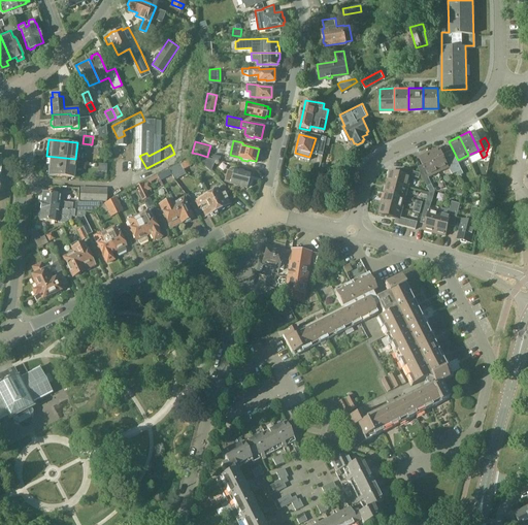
[(429,151),(438,169),(449,164),(439,145),(429,151)]
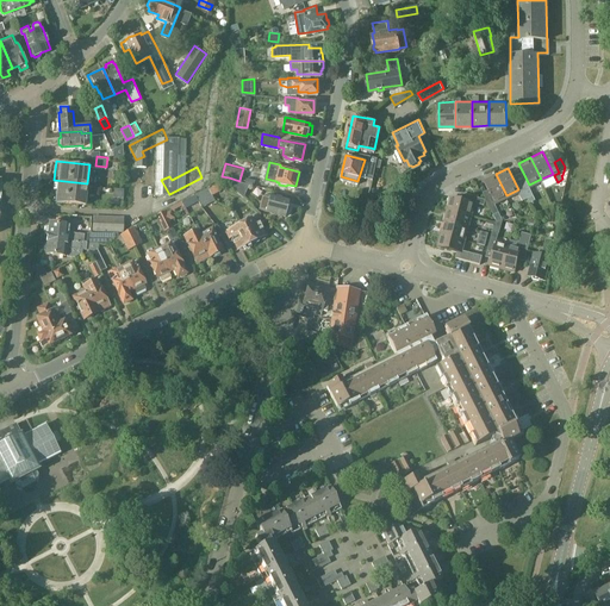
[(495,201),(506,195),(496,174),(484,180),(495,201)]
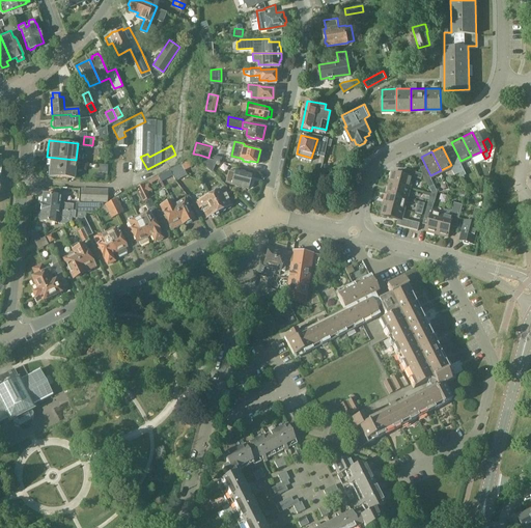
[(208,157),(208,158),(199,155),(199,159),(205,165),(212,170),(217,159),(208,157)]
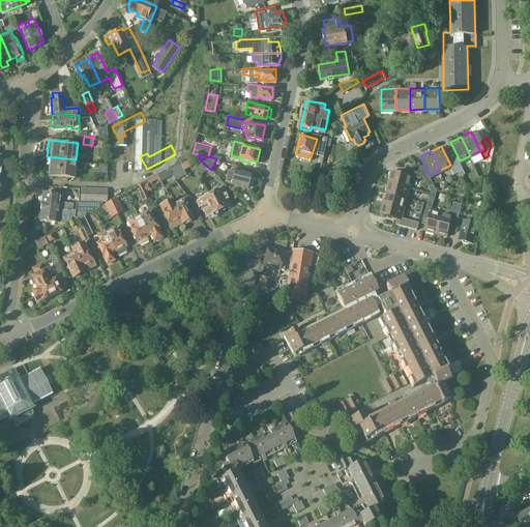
[(76,159),(47,156),(45,173),(74,176),(76,159)]
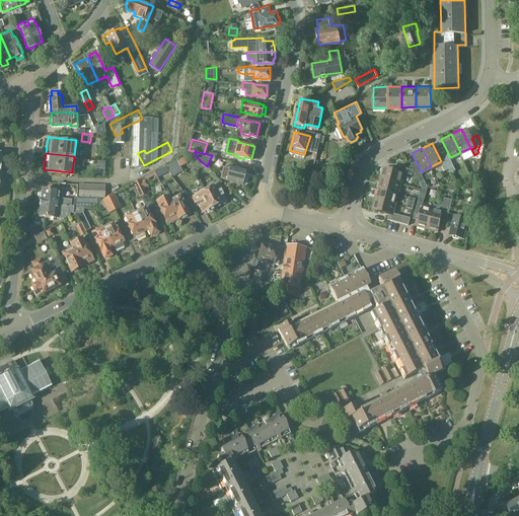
[(184,154),(177,158),(180,164),(188,160),(184,154)]
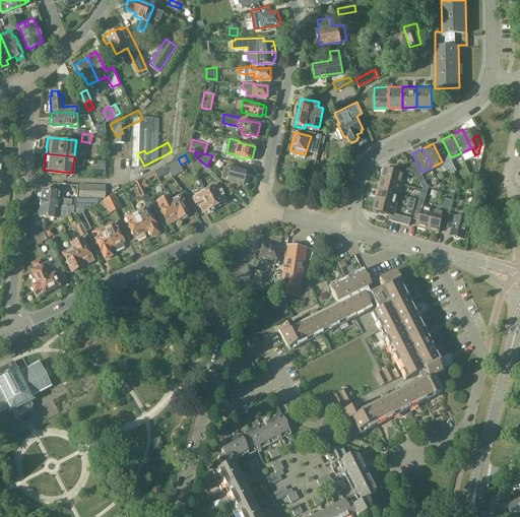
[(181,165),(178,158),(167,165),(173,175),(183,170),(181,165)]
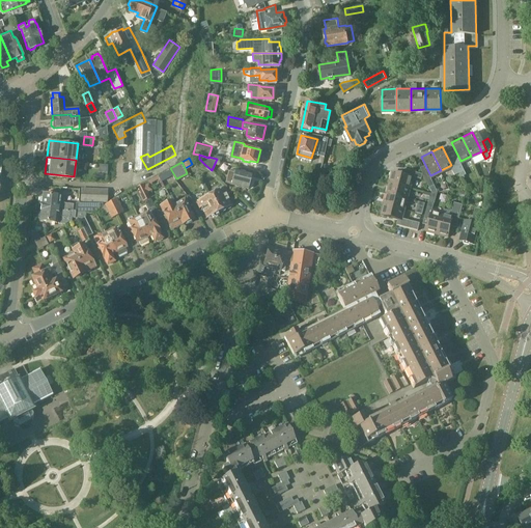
[(459,170),(462,174),(466,172),(462,163),(456,165),(459,170)]
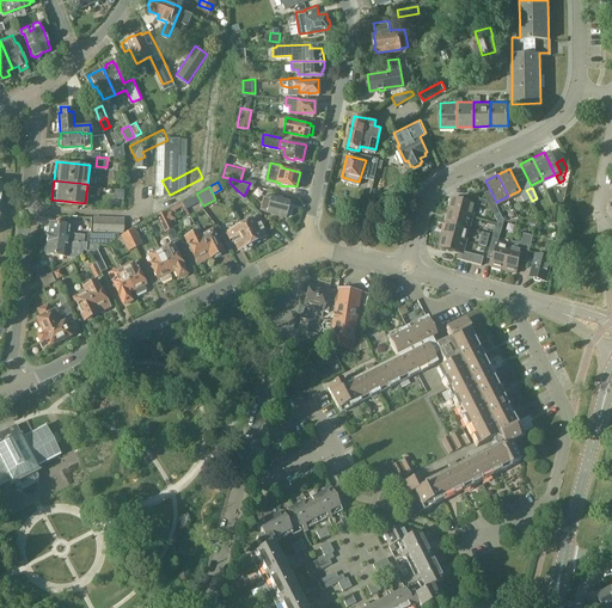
[(263,194),(259,207),(267,209),(286,214),(287,213),(288,212),(289,208),(288,207),(291,200),(270,194),(270,195),(270,196),(263,194)]
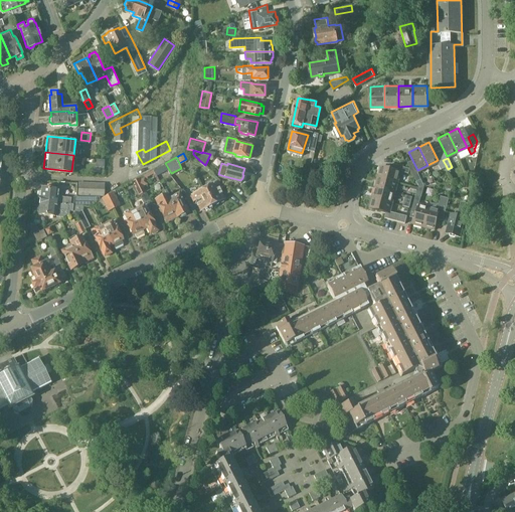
[(378,175),(398,180),(400,169),(381,164),(378,175)]
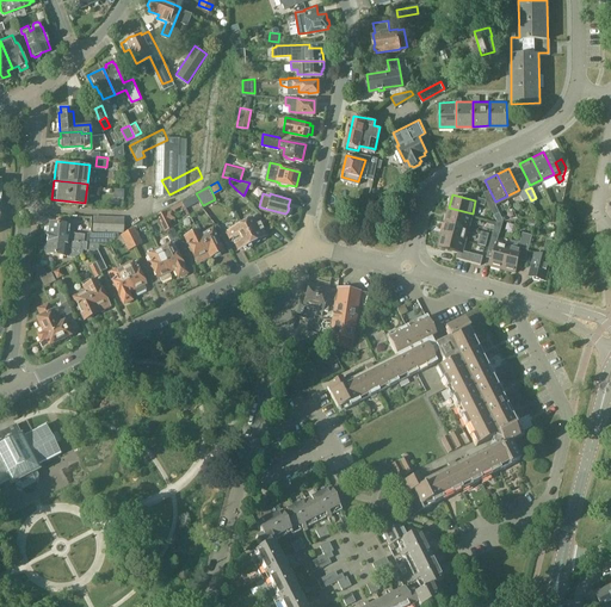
[(192,202),(190,196),(183,199),(186,205),(192,202)]
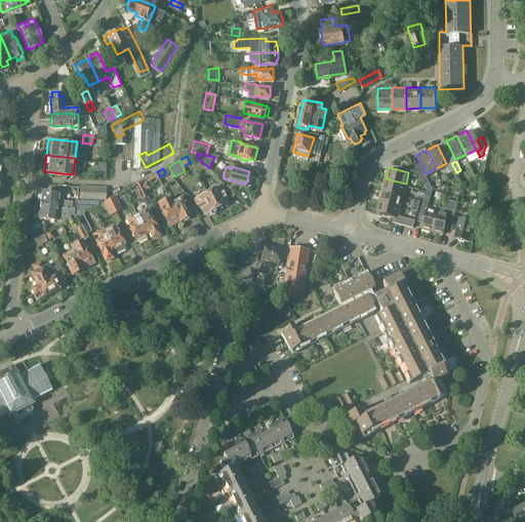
[(382,189),(403,194),(406,184),(386,178),(382,189)]
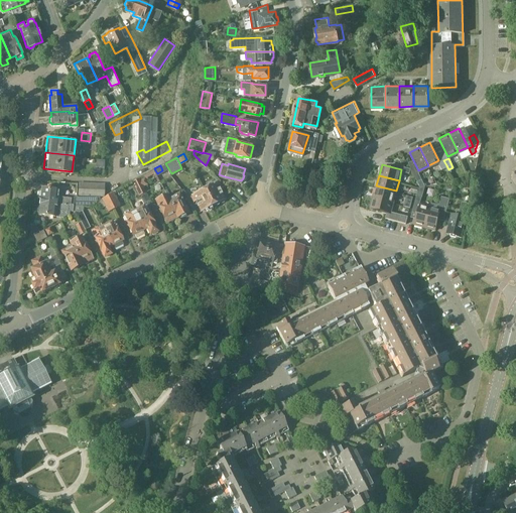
[(140,178),(139,176),(133,179),(136,184),(134,184),(138,194),(145,190),(143,184),(140,178)]
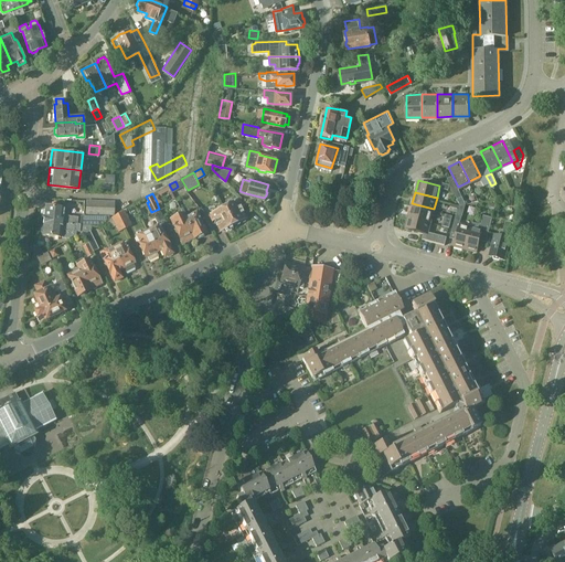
[(224,205),(233,223),(234,223),(237,224),(240,222),(241,220),(246,218),(241,205),(243,204),(240,198),(224,205)]
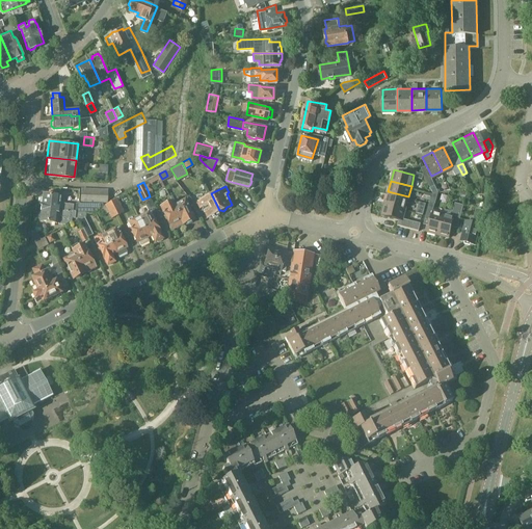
[(425,189),(423,196),(430,199),(432,191),(425,189)]
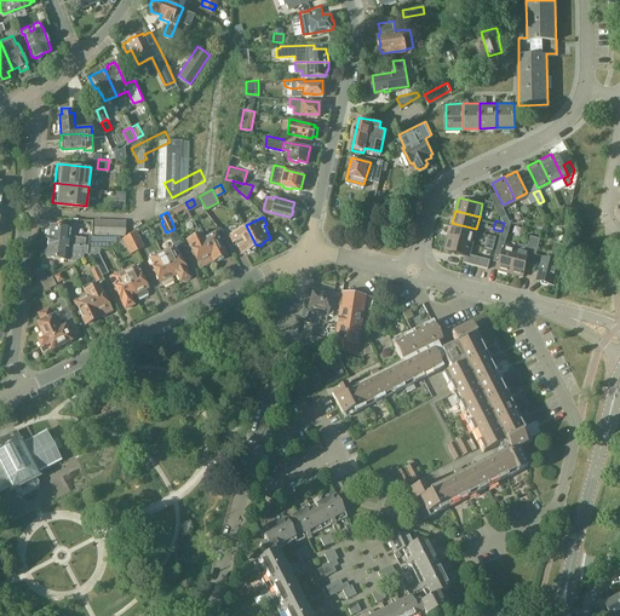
[(448,236),(472,241),(476,229),(452,223),(448,236)]
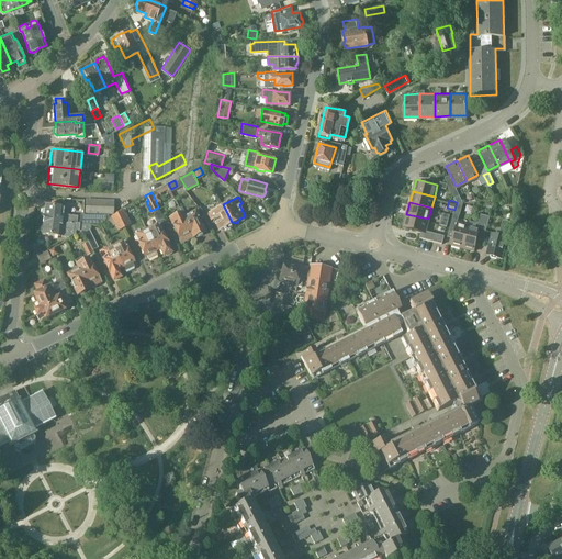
[(44,217),(90,222),(97,222),(110,215),(110,213),(90,212),(86,212),(83,212),(78,214),(66,213),(66,212),(63,212),(64,205),(45,203),(45,204),(43,207),(42,211),(44,213),(44,217)]
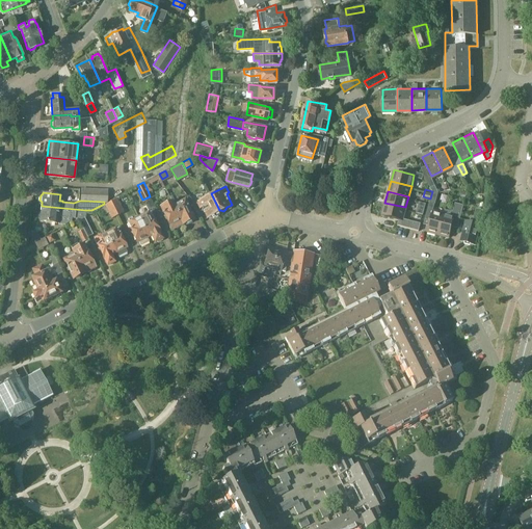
[(218,211),(219,210),(211,193),(196,201),(200,207),(202,206),(207,216),(213,214),(215,214),(217,213),(218,211)]
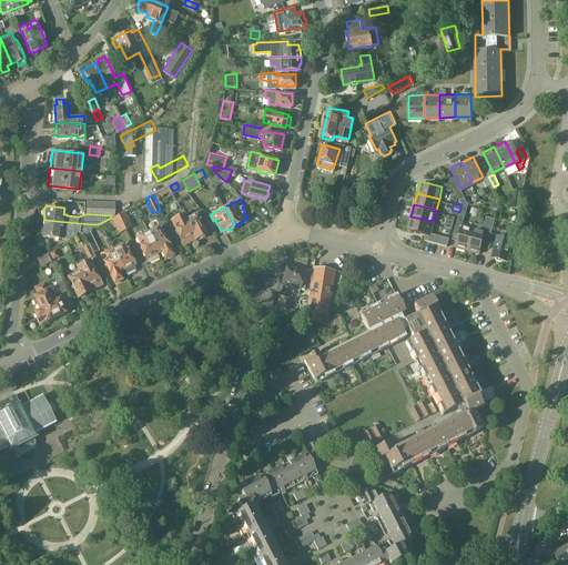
[(124,210),(119,213),(125,228),(132,224),(124,210)]
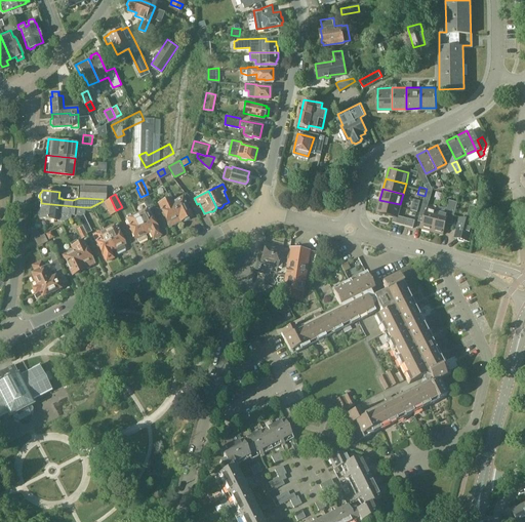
[(171,200),(180,219),(191,213),(183,195),(171,200)]
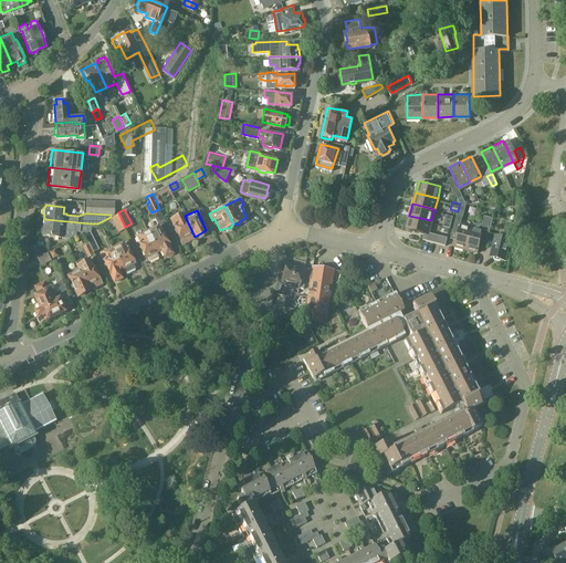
[(125,227),(118,212),(111,216),(118,230),(125,227)]
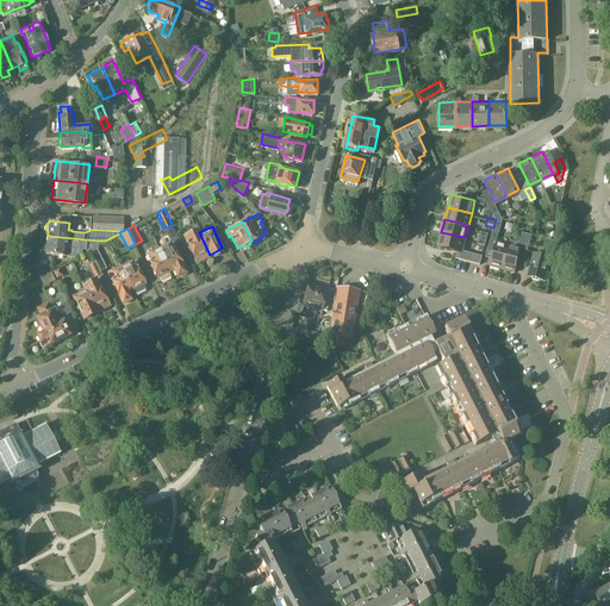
[(207,256),(210,255),(199,232),(198,229),(185,235),(197,261),(200,258),(203,260),(206,257),(207,256)]
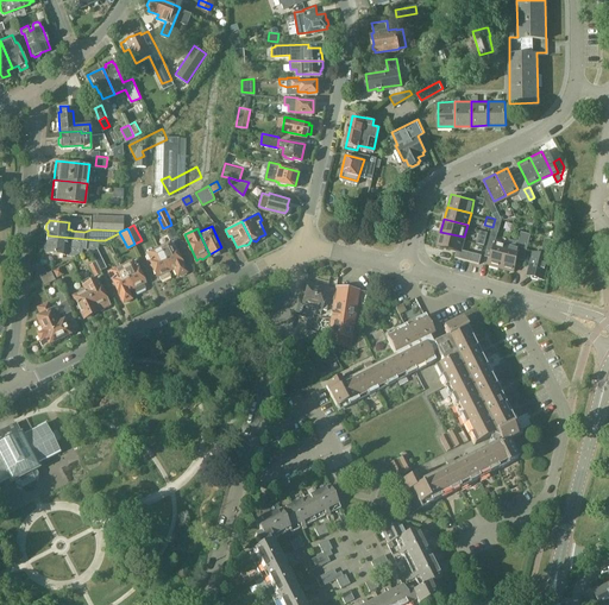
[(489,263),(501,266),(508,243),(495,239),(497,229),(491,228),(487,249),(493,250),(489,263)]
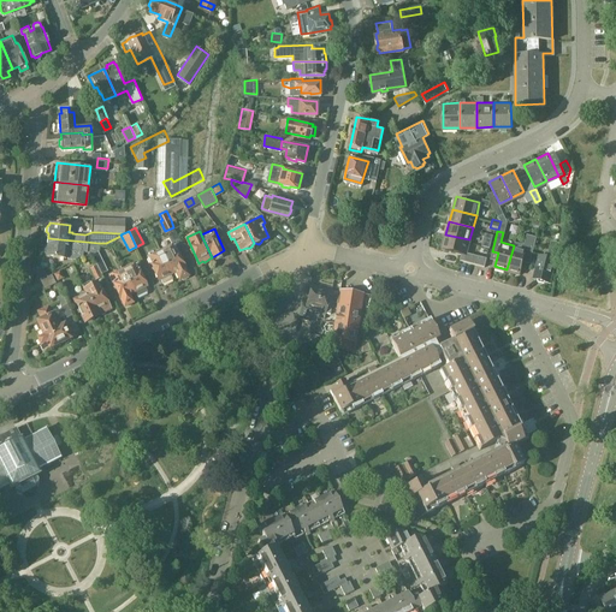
[(514,245),(507,269),(520,272),(523,259),(529,261),(537,235),(527,232),(525,242),(522,241),(521,248),(514,245)]
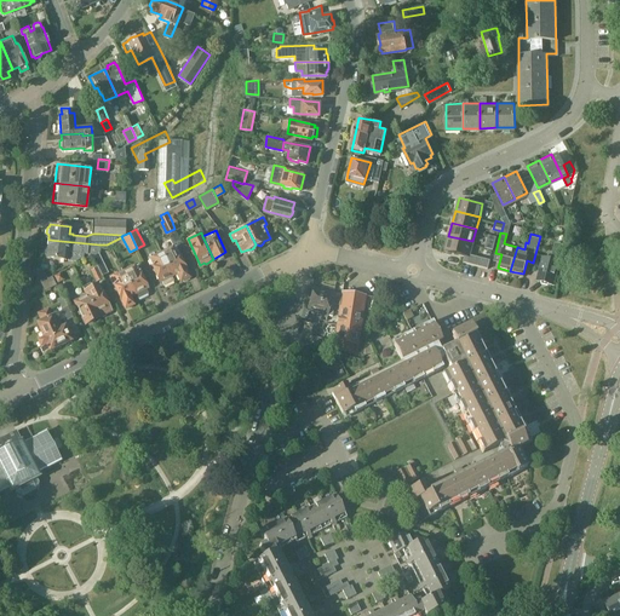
[(472,241),(448,236),(445,248),(464,254),(463,259),(488,266),(491,258),(470,252),(472,241)]
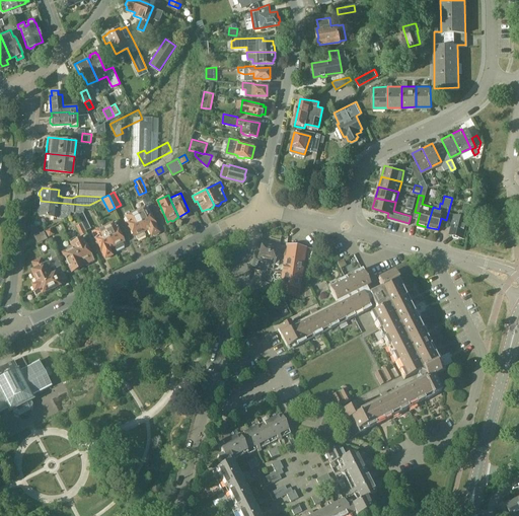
[(83,205),(41,201),(41,205),(38,206),(38,211),(40,213),(40,214),(56,216),(63,217),(70,214),(70,210),(73,211),(79,211),(82,209),(83,205)]
